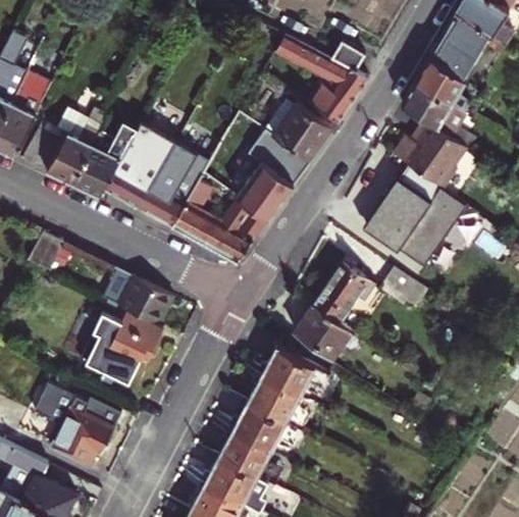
[(503,48),(512,34),(499,26),(507,13),(498,8),(483,0),(461,0),(452,16),(503,48)]
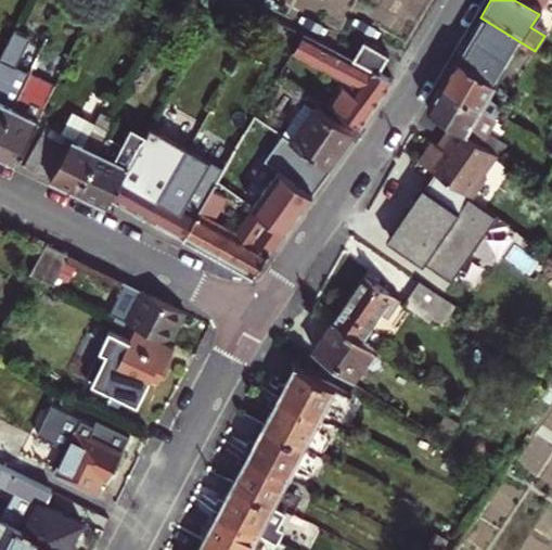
[(542,16),(551,22),(551,7),(548,4),(542,16)]
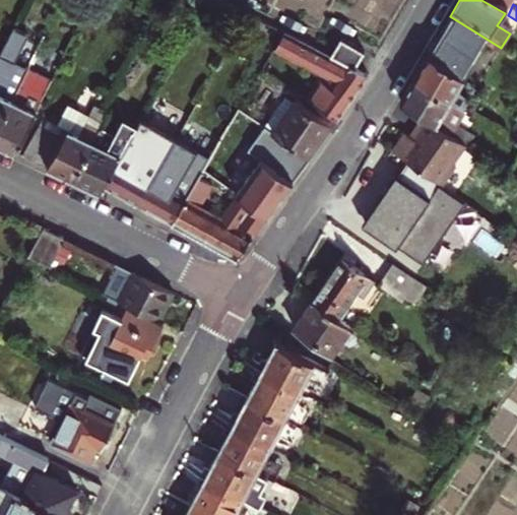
[(483,49),(497,56),(501,48),(450,16),(412,83),(462,115),(468,104),(455,95),(483,49)]
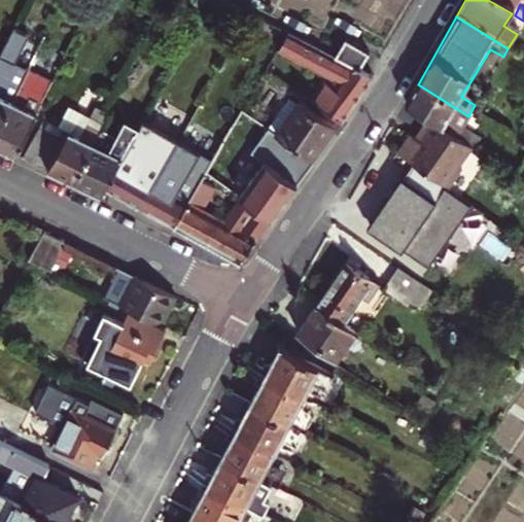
[(243,31),(281,50),(289,37),(250,18),(243,31)]
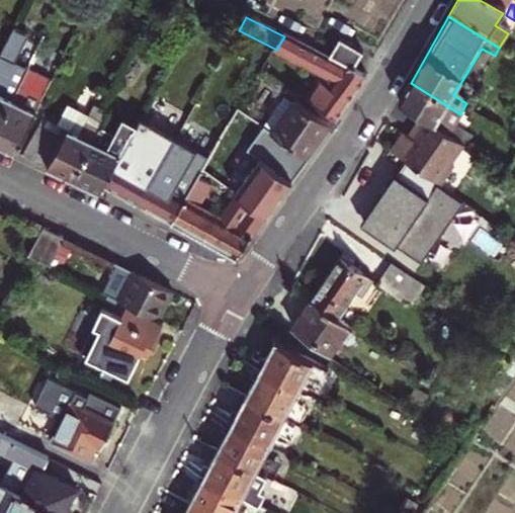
[(0,133),(28,75),(16,68),(28,41),(14,33),(0,61),(0,133)]
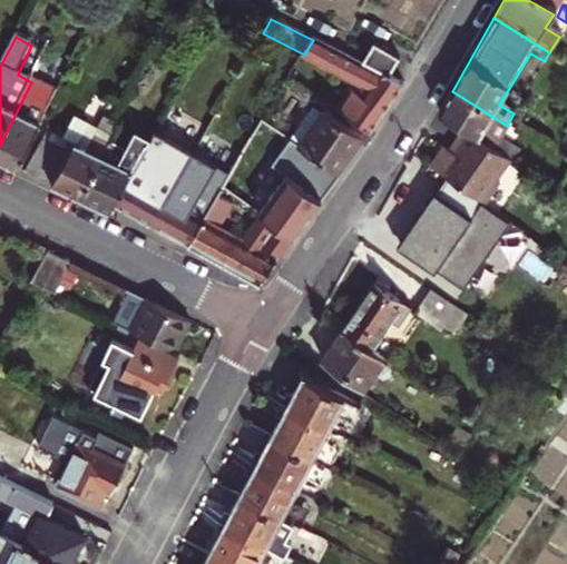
[(364,67),(313,40),(304,55),(300,61),(309,66),(358,91),(372,71),(364,67)]
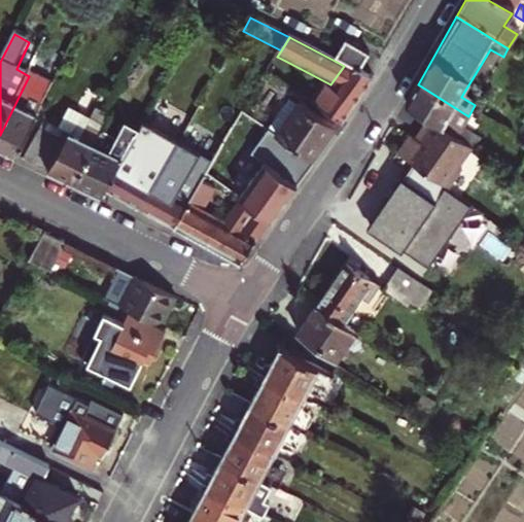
[(360,74),(371,57),(347,43),(337,62),(344,66),(360,74)]
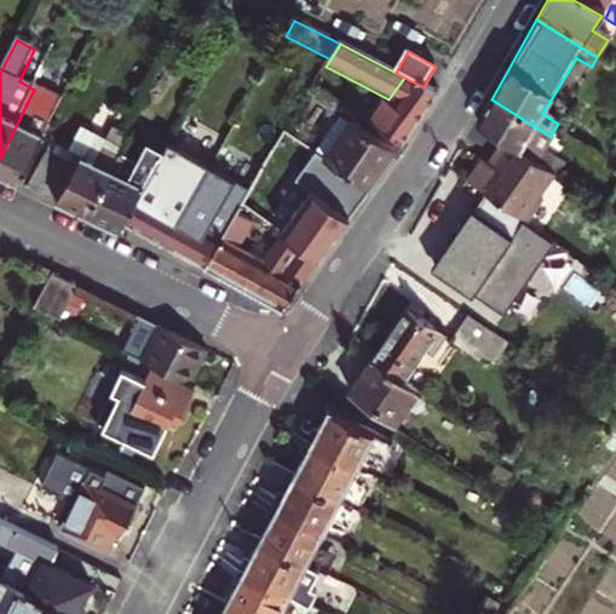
[(321,99),(335,72),(326,67),(310,93),(321,99)]
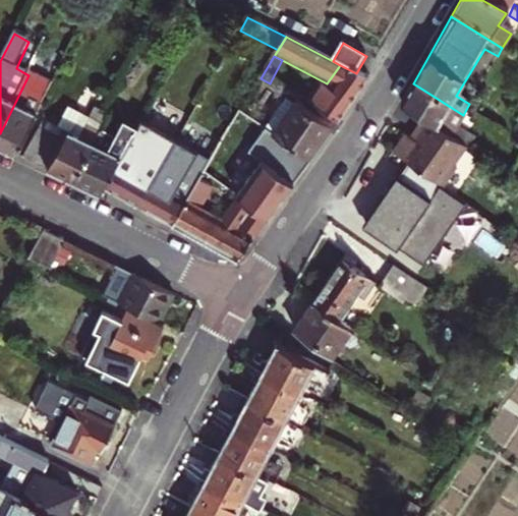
[(319,86),(307,103),(339,124),(370,80),(356,73),(340,65),(327,83),(324,89),(319,86)]
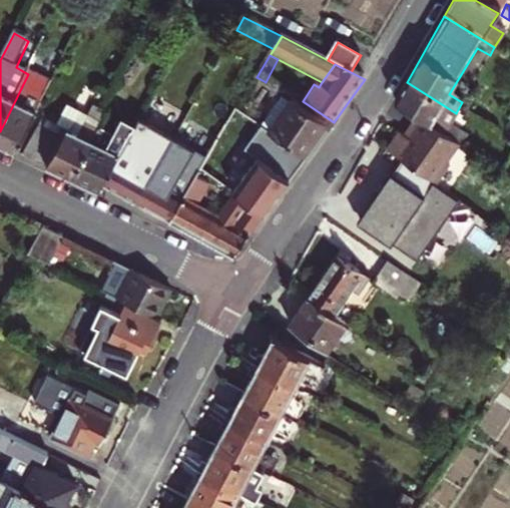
[(0,146),(16,154),(51,84),(43,80),(44,75),(31,68),(28,74),(0,131),(0,146)]
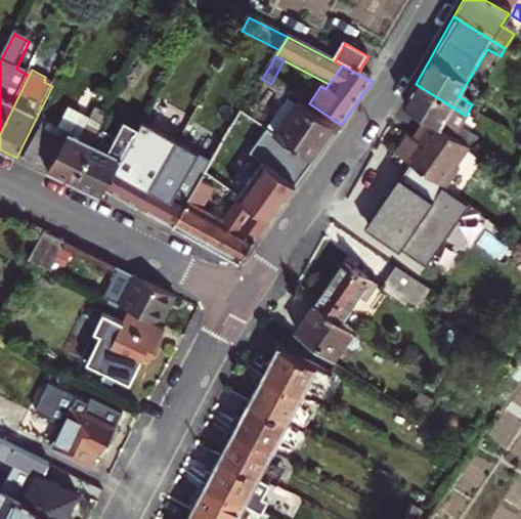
[(463,122),(466,116),(416,84),(403,105),(427,122),(452,139),(458,130),(444,121),(449,114),(463,122)]
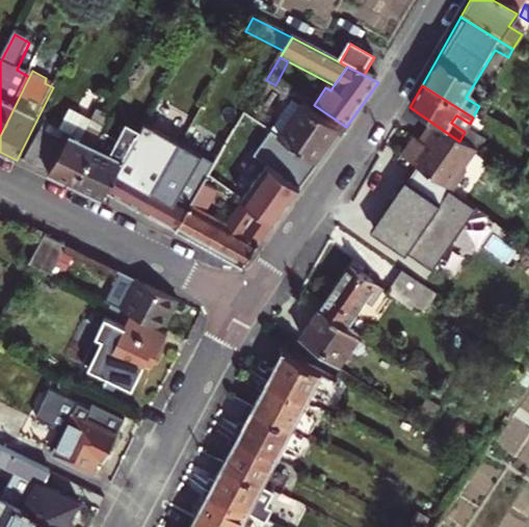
[(339,129),(305,104),(279,141),(281,142),(314,164),(339,129)]
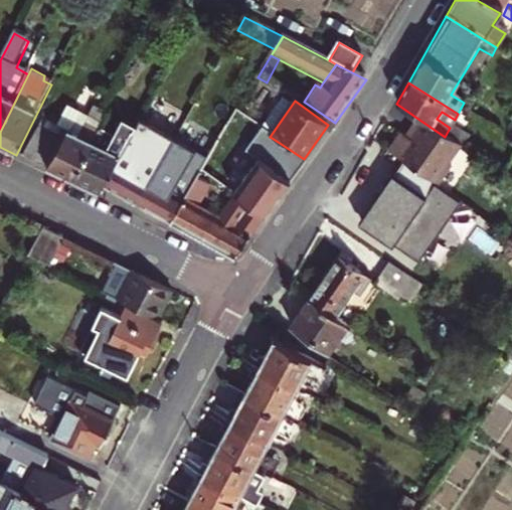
[(72,183),(101,131),(108,117),(100,113),(95,110),(89,118),(78,114),(67,133),(62,141),(46,170),(72,183)]
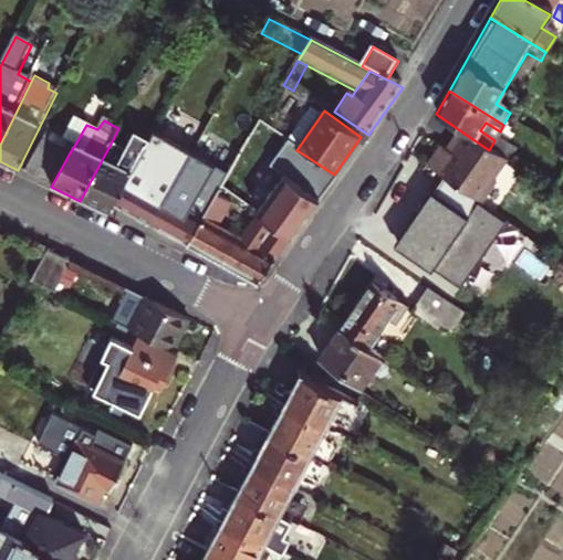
[(506,135),(509,128),(503,125),(500,131),(506,135)]
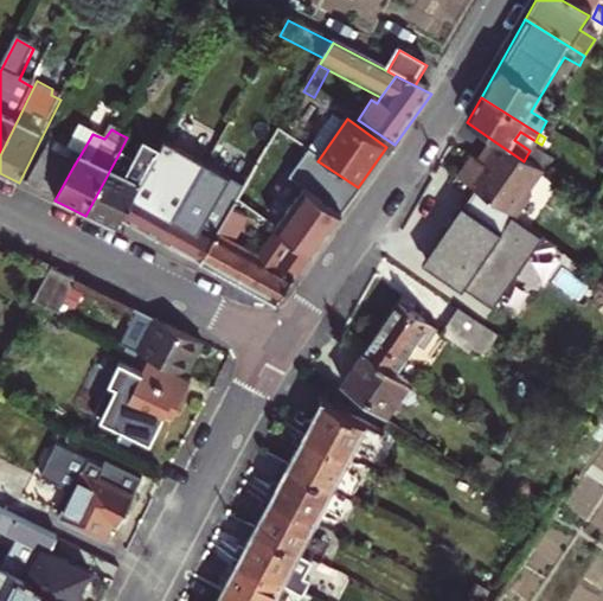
[(526,197),(541,173),(531,166),(524,161),(494,141),(483,157),(487,159),(480,167),(470,161),(455,183),(473,194),(513,223),(530,199),(526,197)]
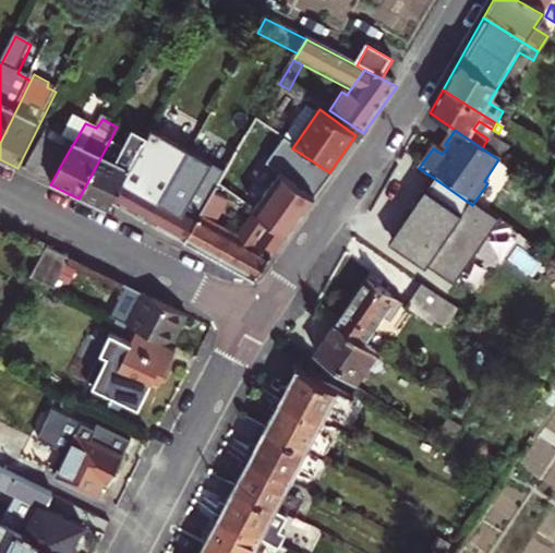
[(108,212),(111,206),(147,141),(132,132),(121,149),(109,142),(79,199),(108,212)]
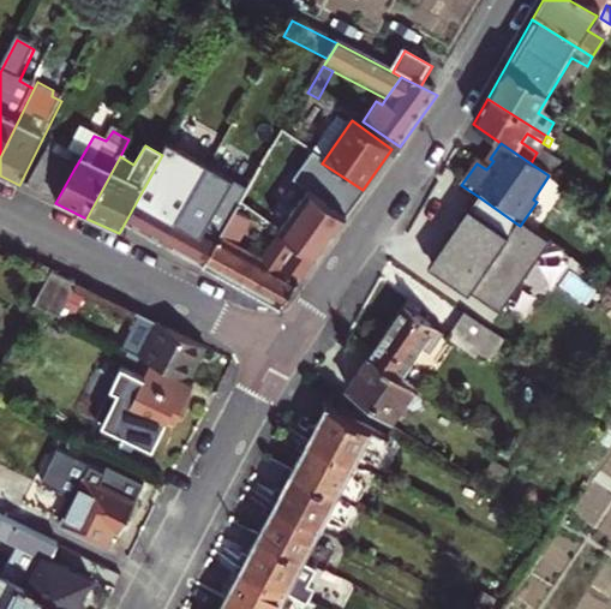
[(60,161),(75,168),(81,159),(57,147),(52,156),(60,161)]
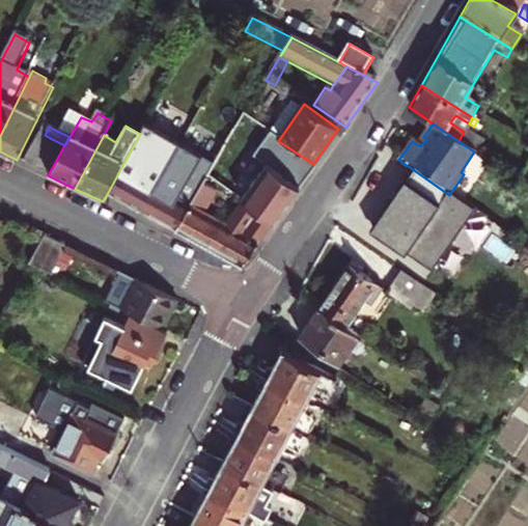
[(142,216),(181,147),(144,127),(140,134),(106,196),(142,216)]
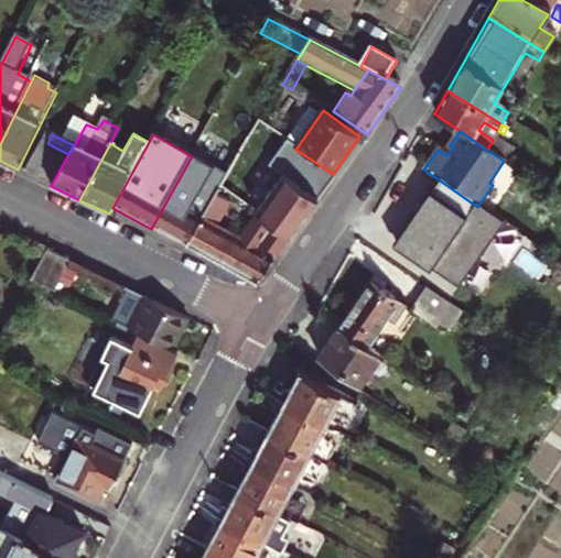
[(513,153),(493,140),(487,150),(494,154),(504,161),(506,163),(513,153)]
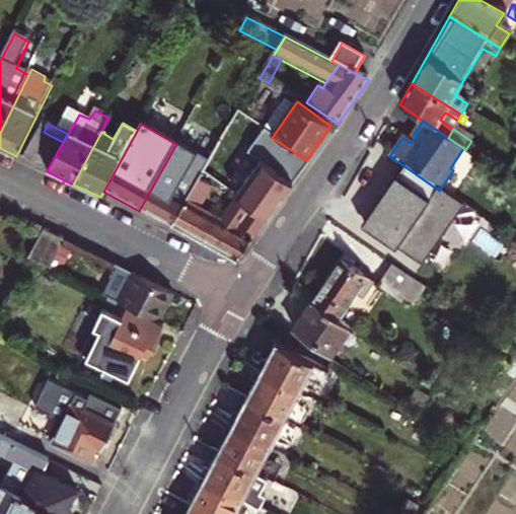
[(21,159),(47,171),(63,142),(51,136),(44,132),(39,130),(21,159)]
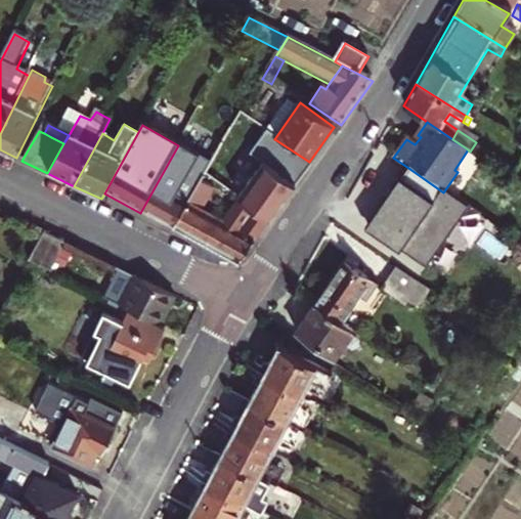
[(270,225),(313,164),(309,162),(276,140),(269,152),(271,154),(243,195),(224,182),(220,188),(236,200),(270,225)]
